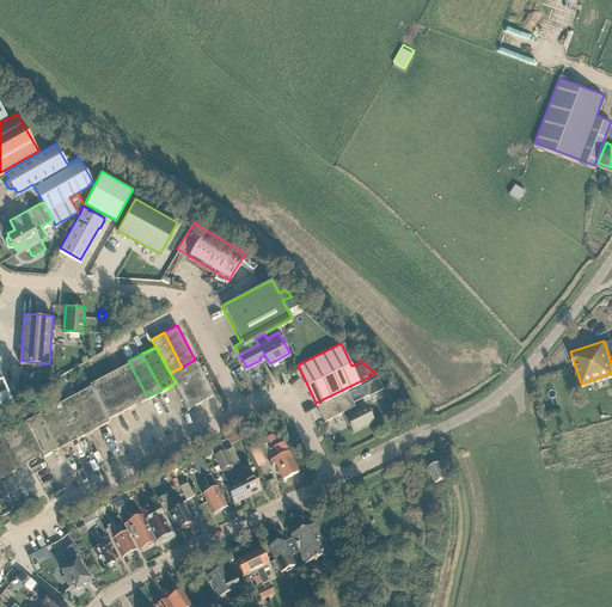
[(182,367),(200,400),(213,393),(195,360),(182,367)]
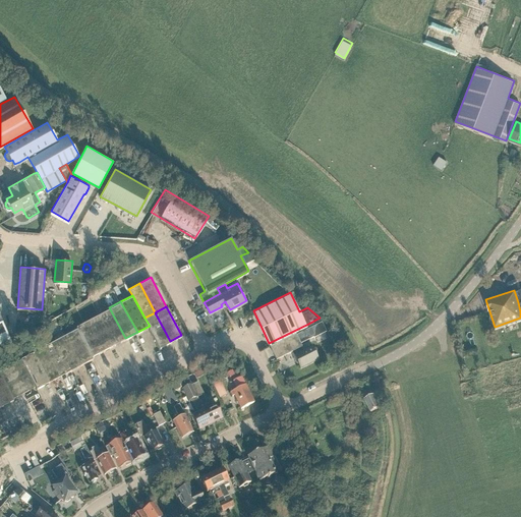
[(114,344),(125,338),(109,307),(98,313),(114,344)]
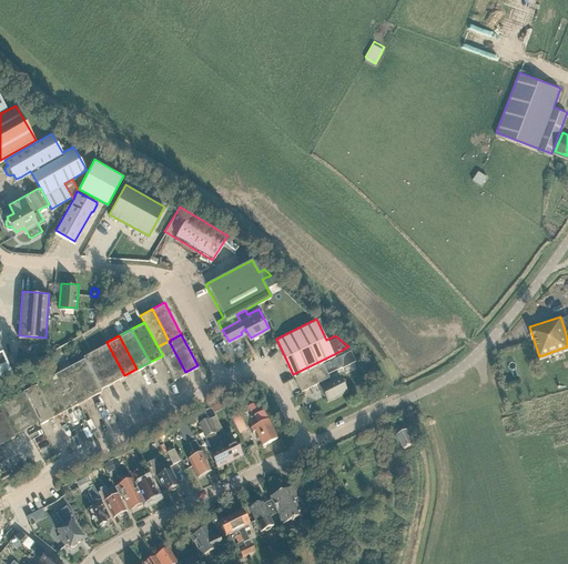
[(185,372),(169,341),(158,346),(163,355),(174,378),(185,372)]
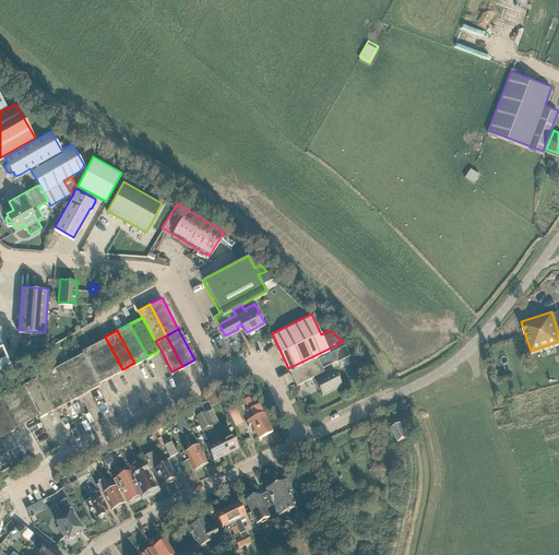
[(83,351),(99,382),(122,369),(105,337),(82,349),(83,351)]
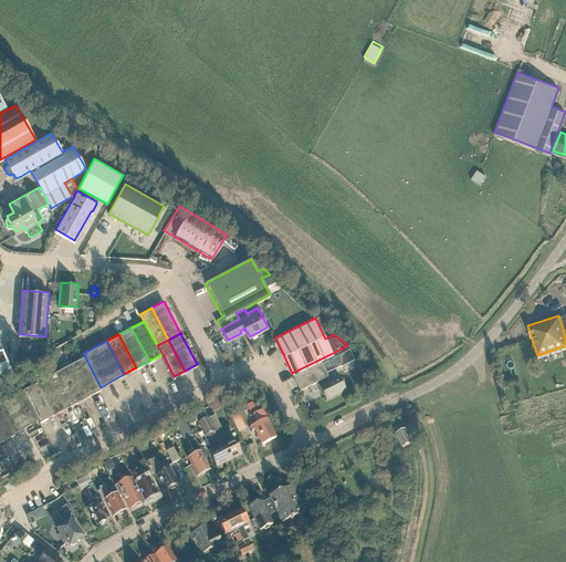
[(0,377),(13,371),(0,346),(0,377)]
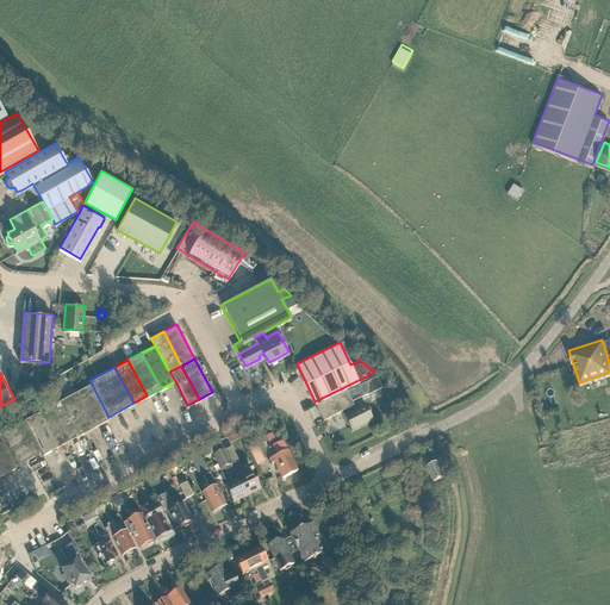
[(373,375),(347,388),(352,398),(378,385),(373,375)]
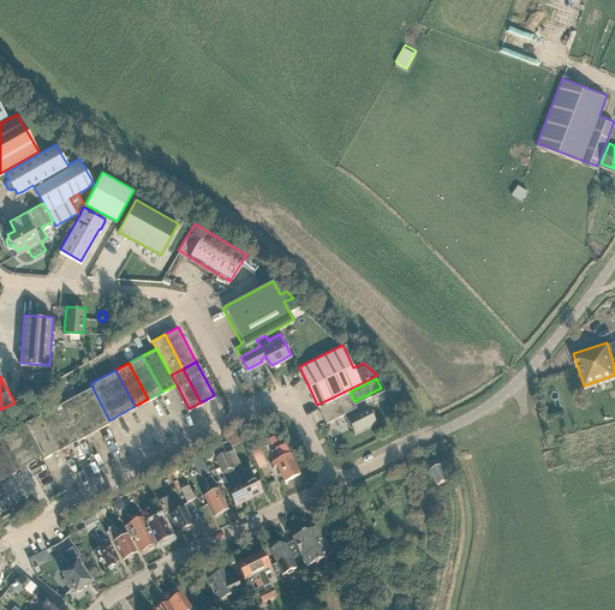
[(91,386),(78,393),(96,428),(109,420),(91,386)]
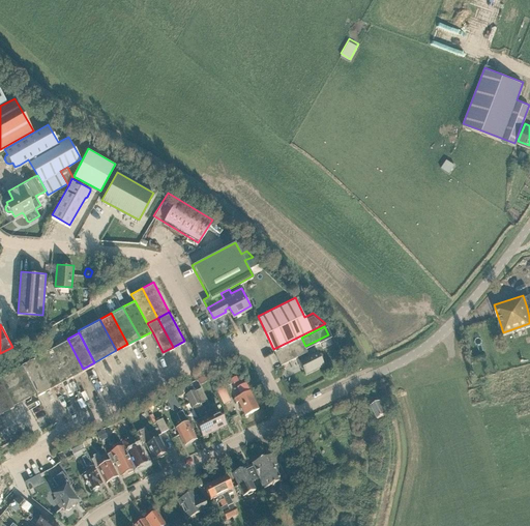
[(274,351),(281,362),(298,354),(306,349),(300,338),(274,351)]
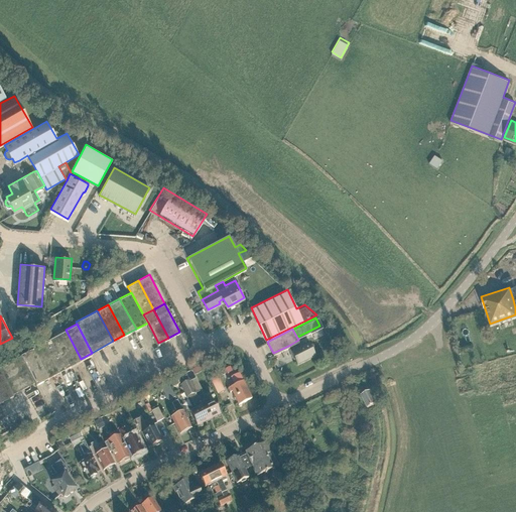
[(66,330),(53,336),(70,365),(81,359),(66,330)]
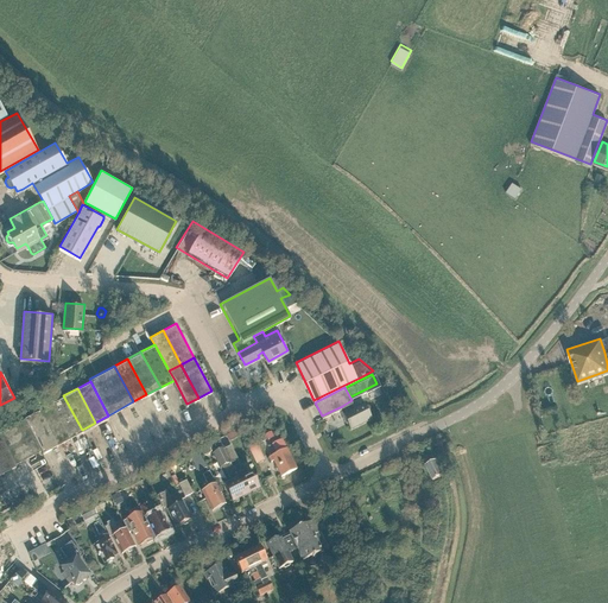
[(63,395),(50,402),(68,437),(82,430),(63,395)]
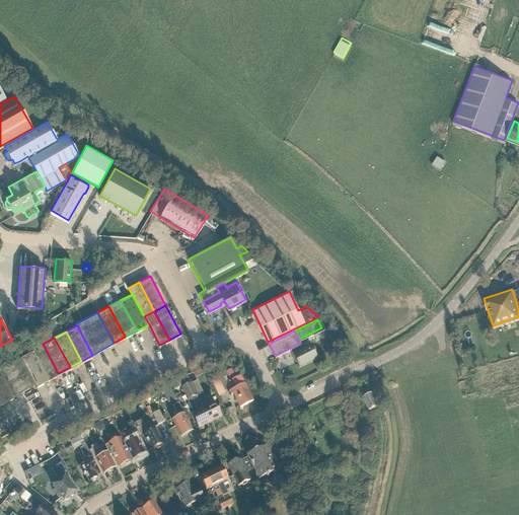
[(300,342),(292,347),(301,364),(317,356),(310,342),(302,346),(300,342)]
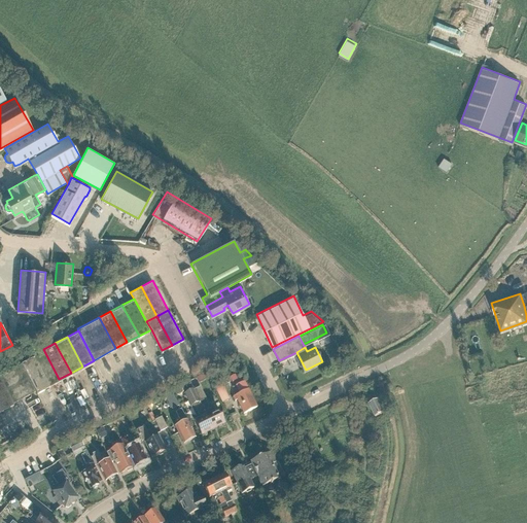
[(43,349),(33,355),(48,384),(59,379),(43,349)]
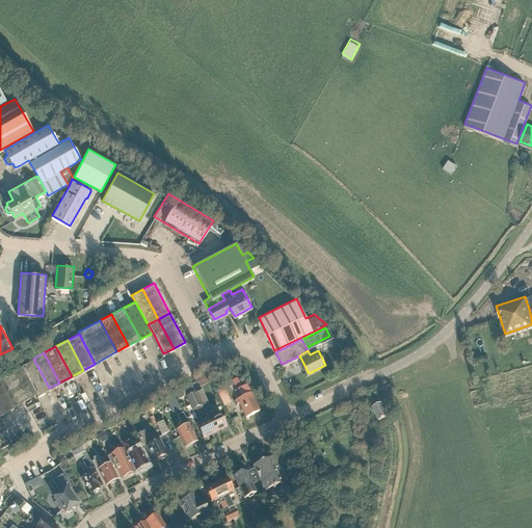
[(33,359),(22,365),(36,392),(37,394),(49,388),(33,359)]
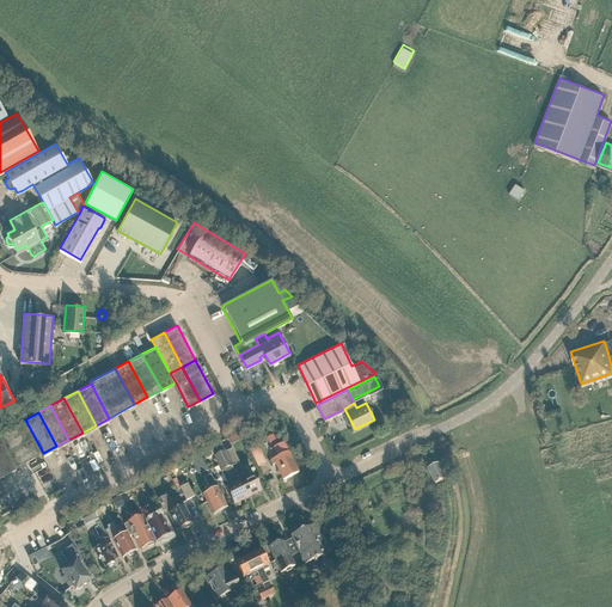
[(25,420),(0,431),(0,474),(17,467),(16,465),(42,451),(25,420)]
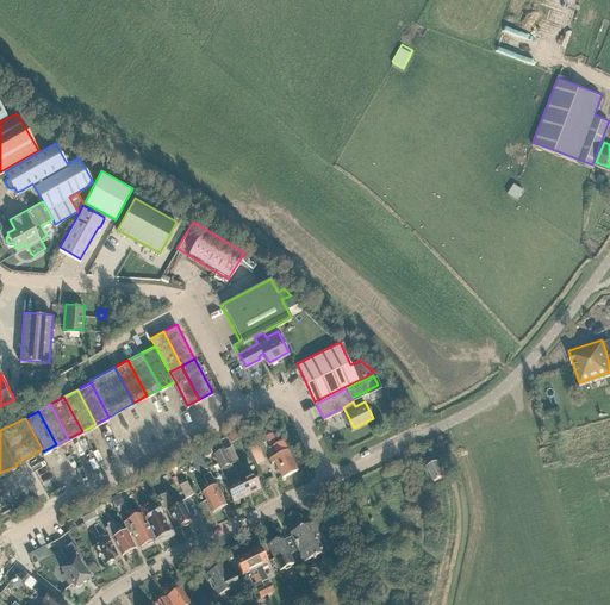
[(231,443),(224,447),(231,461),(238,457),(231,443)]
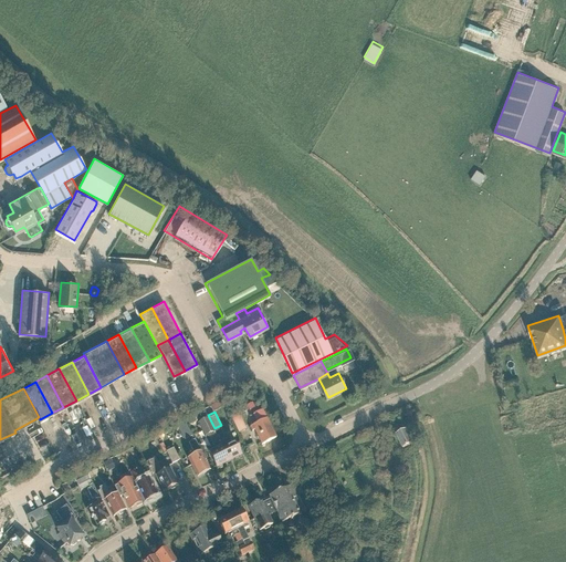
[(239,412),(232,415),(238,427),(244,423),(239,412)]
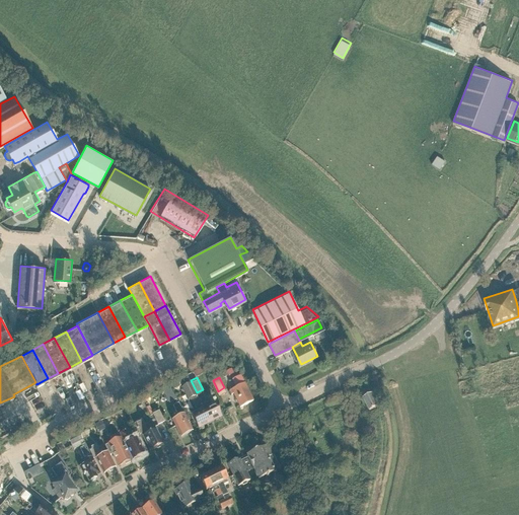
[(177,378),(170,381),(173,387),(180,384),(177,378)]
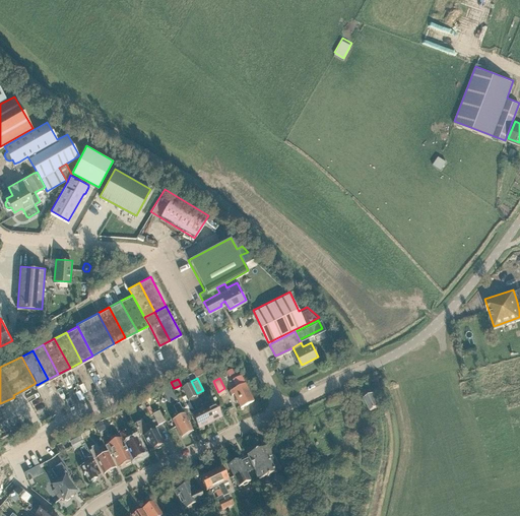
[(199,398),(197,393),(191,381),(190,380),(182,385),(188,397),(191,396),(193,401),(194,400),(198,410),(193,412),(199,426),(210,420),(199,398)]
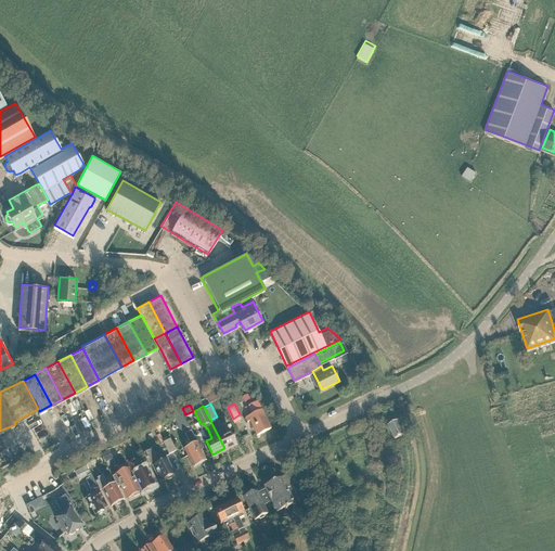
[(261,407),(245,414),(247,419),(250,418),(257,433),(270,426),(261,407)]
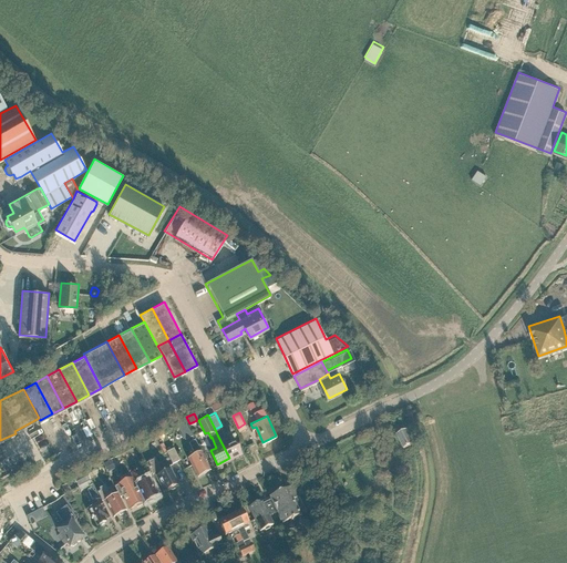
[(185,437),(193,433),(186,418),(177,421),(185,437)]
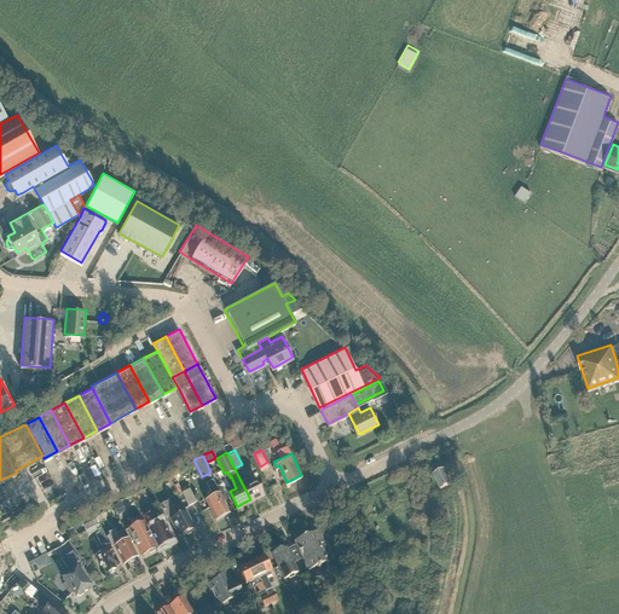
[(445,464),(433,470),(440,486),(452,480),(445,464)]
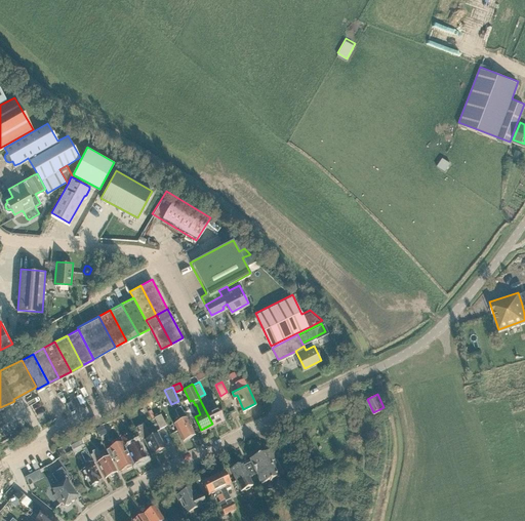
[(206,399),(201,402),(212,424),(224,417),(217,405),(211,408),(206,399)]
